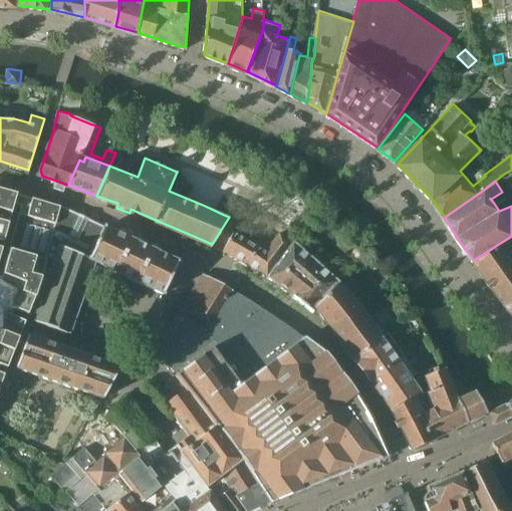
[(10,190),(0,187),(0,388),(18,341),(25,320),(24,320),(25,318),(25,319),(26,319),(26,318),(27,317),(27,316),(28,315),(28,314),(28,313),(28,312),(27,312),(30,304),(61,205),(30,196),(26,212),(20,211),(2,271),(0,269),(0,253),(13,209),(5,207),(10,190)]
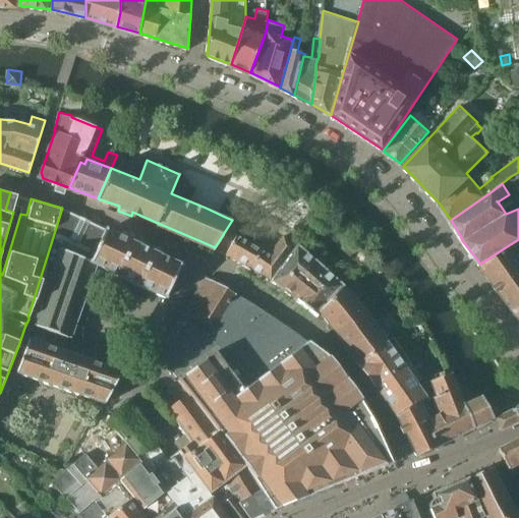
[(17,371),(106,402),(123,370),(67,350),(66,350),(71,337),(72,337),(83,306),(98,264),(163,295),(166,296),(181,264),(106,228),(62,208),(31,308),(38,310),(34,324),(33,324),(32,324),(32,325),(31,325),(31,326),(30,326),(30,327),(25,325),(18,346),(25,348),(17,371)]
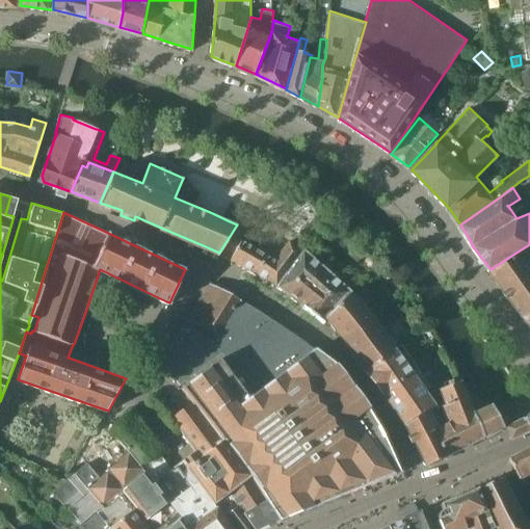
[(281,286),(298,258),(292,252),(294,248),(290,245),(280,261),(243,238),(231,259),(280,287),(281,286)]
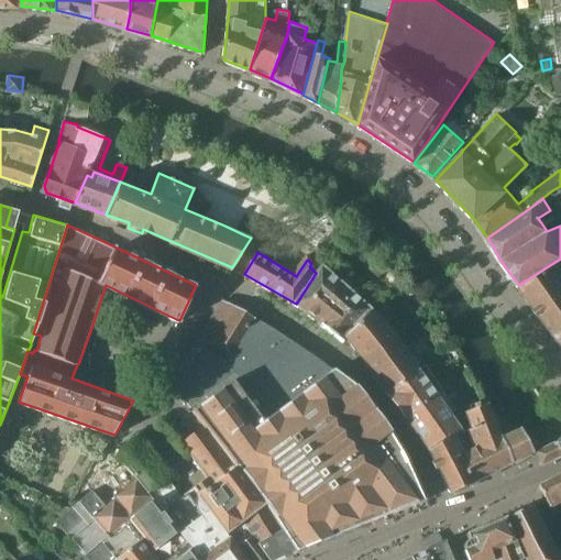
[(560,259),(519,285),(556,336),(560,332),(560,259)]
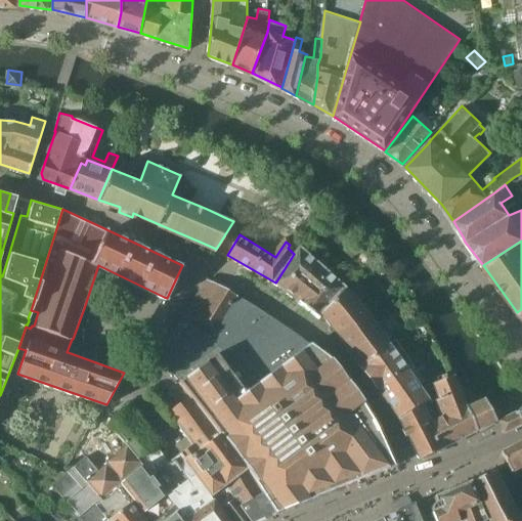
[(320,316),(323,313),(322,311),(348,288),(347,287),(300,246),(294,254),(276,281),(312,310),(320,316)]
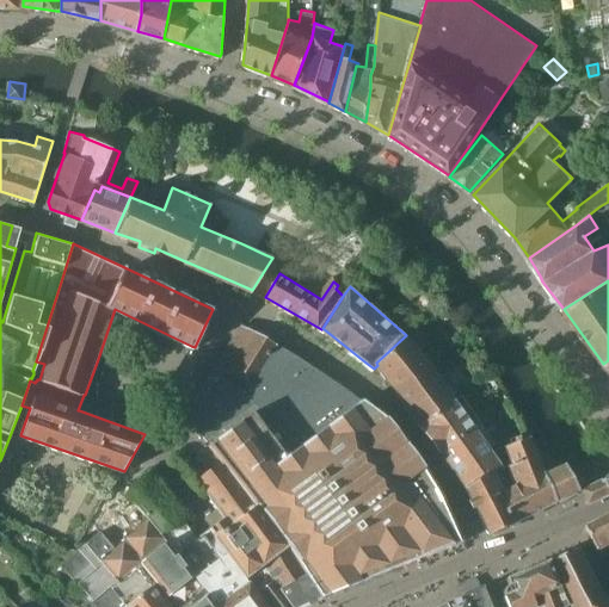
[(290,547),(321,598),(360,581),(463,540),(440,488),(418,456),(392,423),(379,412),(369,403),(334,378),(296,354),(297,354),(278,342),(244,323),(222,359),(188,414),(229,466),(248,489),(274,524),(290,545),(290,547)]
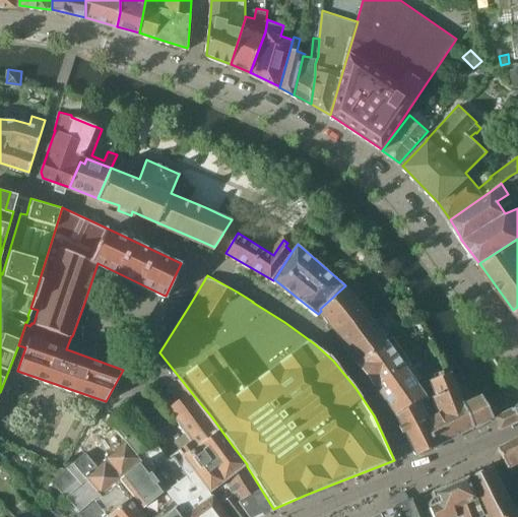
[(320,309),(321,311),(359,362),(388,342),(370,317),(361,306),(354,297),(345,285),(320,309)]
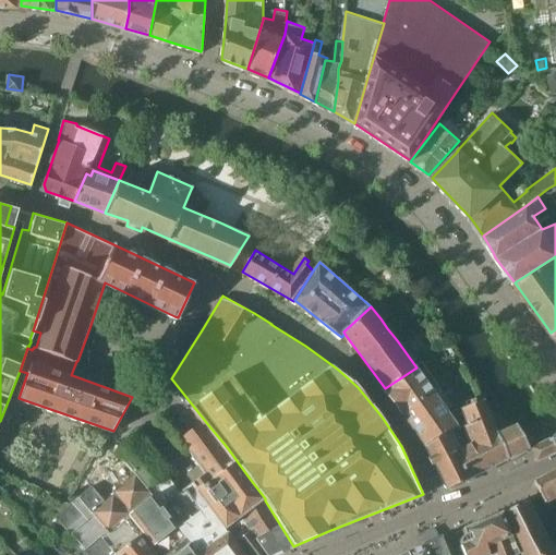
[(417,368),(385,388),(402,413),(433,390),(417,368)]
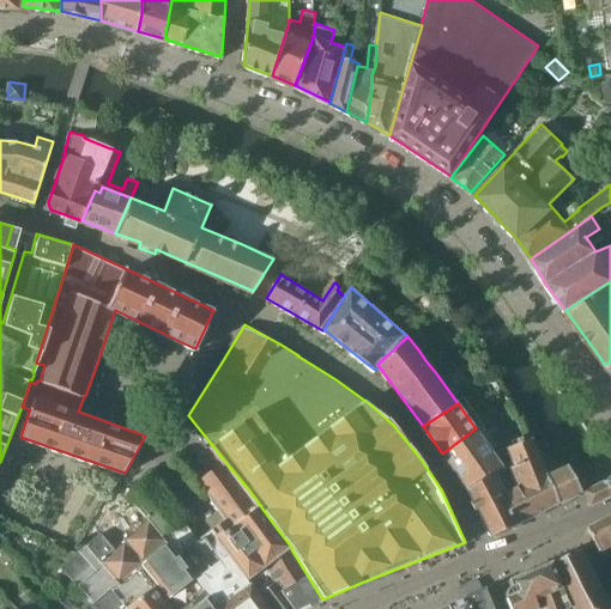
[(476,428),(442,454),(467,487),(491,474),(503,467),(476,428)]
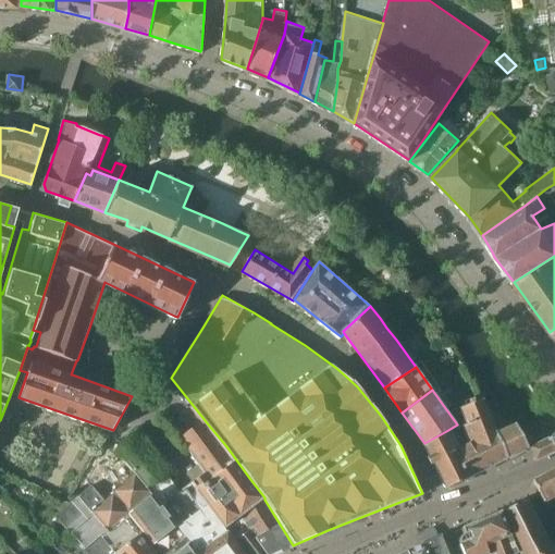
[(529,446),(529,444),(518,423),(498,434),(483,397),(461,406),(468,422),(464,423),(471,443),(457,451),(469,476),(529,446)]
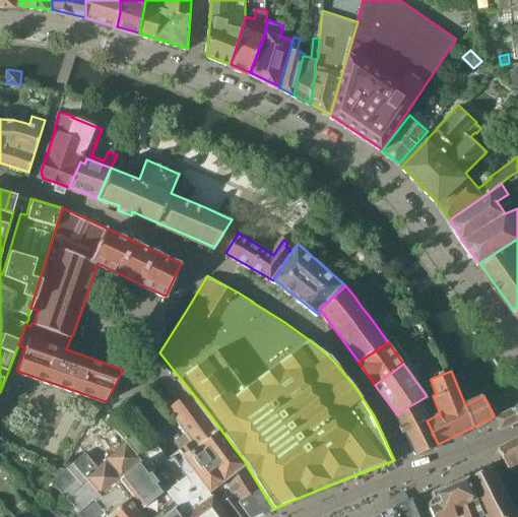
[(255,516),(273,509),(247,466),(247,464),(233,446),(211,416),(195,397),(174,412),(192,439),(178,450),(181,454),(183,456),(228,516),(255,516)]
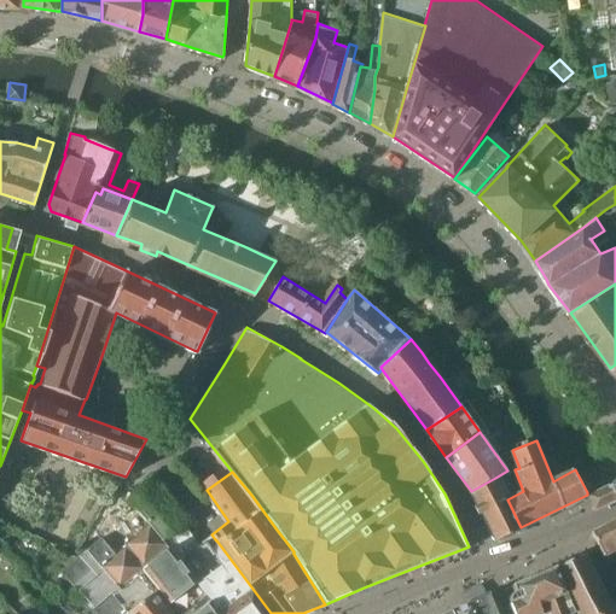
[(495,478),(471,491),(472,493),(497,541),(521,528),(521,527),(507,500),(495,478)]
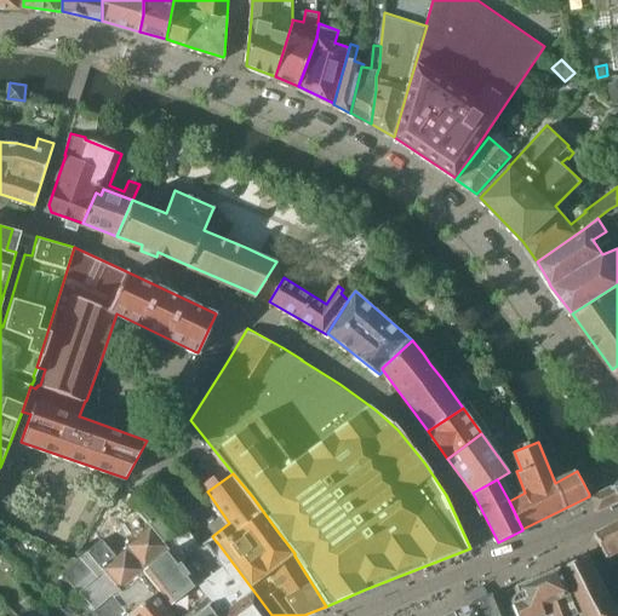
[(593,495),(591,495),(593,498),(595,504),(596,506),(598,510),(599,510),(601,508),(607,505),(610,504),(616,501),(617,500),(617,481),(616,484),(610,487),(605,489),(602,490),(600,491),(594,494),(593,495)]
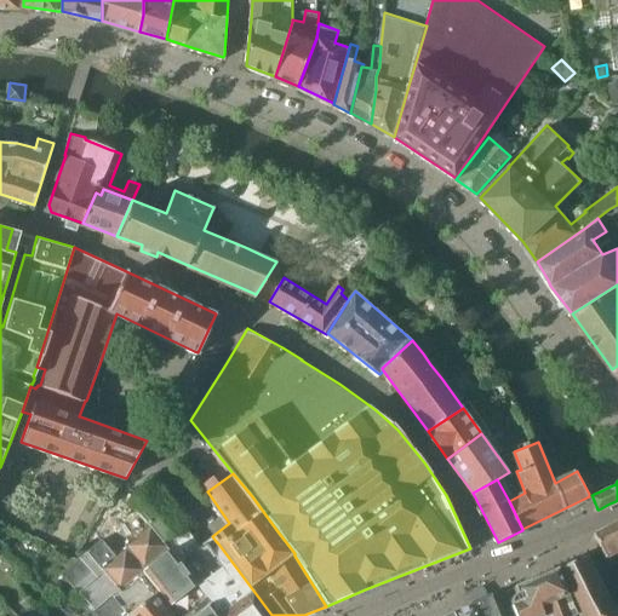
[(272,615),(218,543),(216,541),(212,536),(201,545),(187,524),(187,523),(156,484),(133,504),(148,522),(150,524),(221,615),(272,615)]
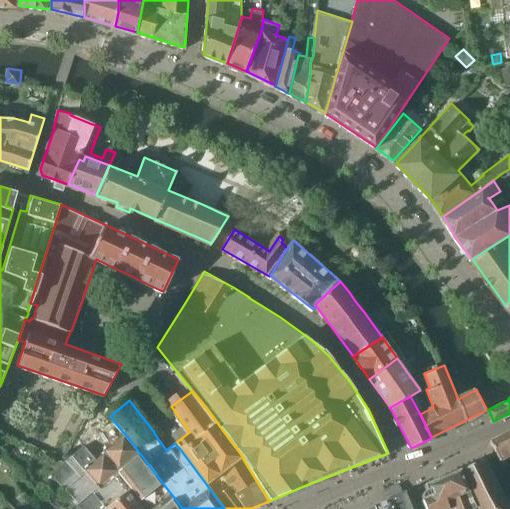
[(494,440),(492,441),(493,443),(496,449),(497,450),(498,452),(501,458),(502,459),(509,454),(509,431),(508,432),(506,433),(501,436),(499,437),(494,440)]
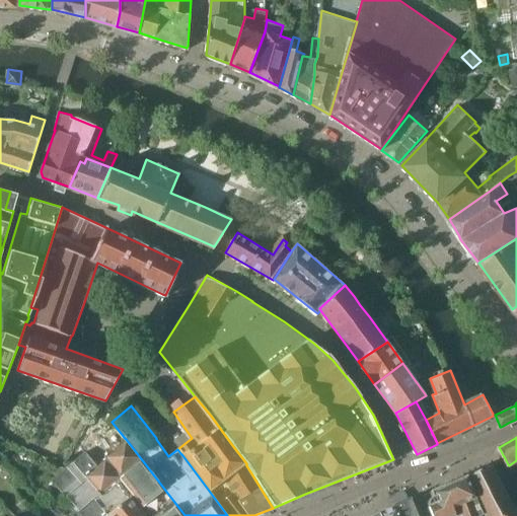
[(116,475),(146,515),(185,515),(126,439),(105,455),(107,457),(98,464),(112,480),(116,475)]
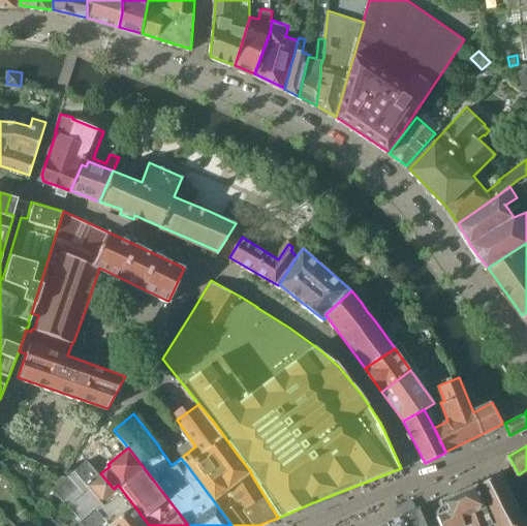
[(149,525),(118,485),(114,489),(100,473),(86,457),(52,486),(79,517),(86,525),(149,525)]
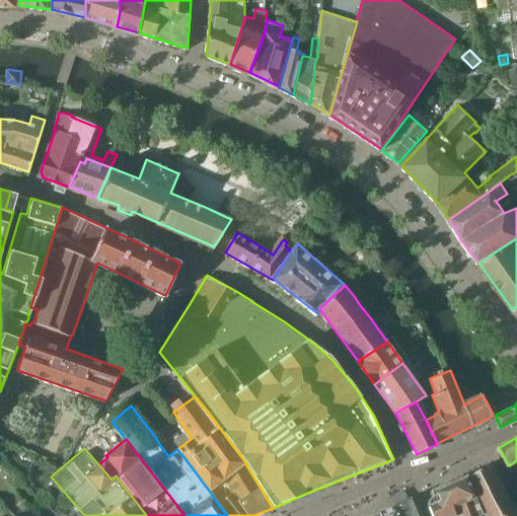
[(502,484),(493,465),(492,463),(474,471),(469,473),(489,515),(516,515),(516,503),(512,506),(502,484)]
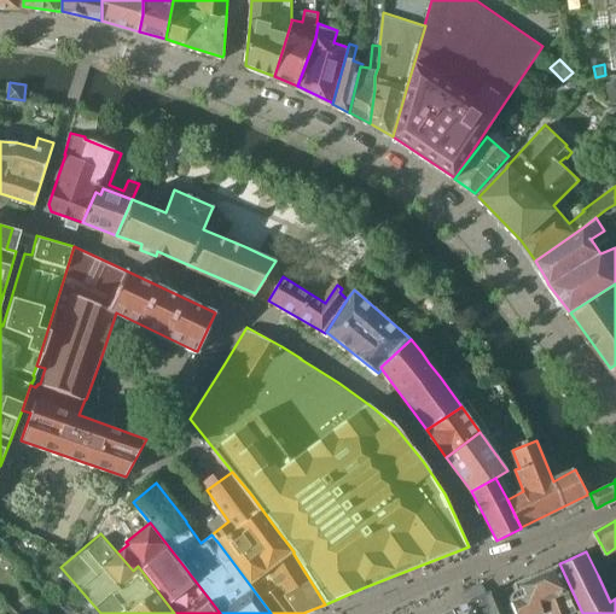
[(582,613),(559,563),(513,583),(516,589),(515,589),(515,590),(513,590),(512,591),(512,592),(511,592),(511,594),(511,595),(510,595),(510,596),(510,597),(510,598),(511,598),(511,600),(511,601),(516,613),(582,613)]
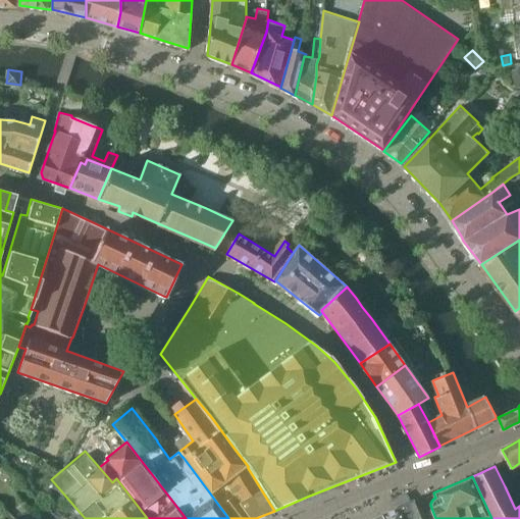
[(421,518),(414,500),(398,508),(402,518),(421,518)]
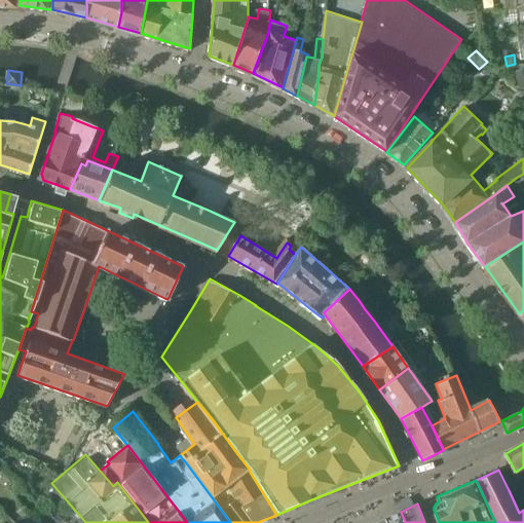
[(405,522),(401,512),(385,520),(386,522),(405,522)]
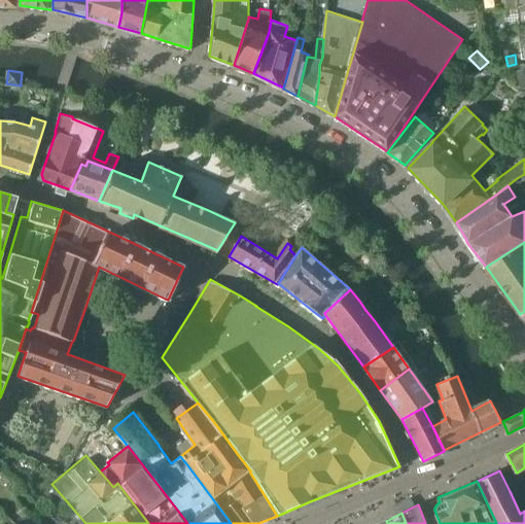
[(63,523),(62,523),(85,523),(78,515),(69,523),(66,520),(63,523)]
